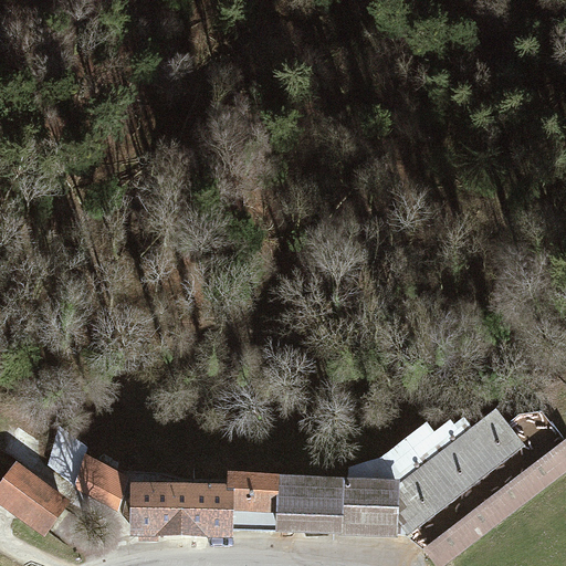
[(428,423),(380,460),(348,469),(347,479),(396,481),(394,535),(413,536),(436,565),(444,565),(565,477),(565,446),(553,427),(515,454),(489,418),(447,449),(428,423)]
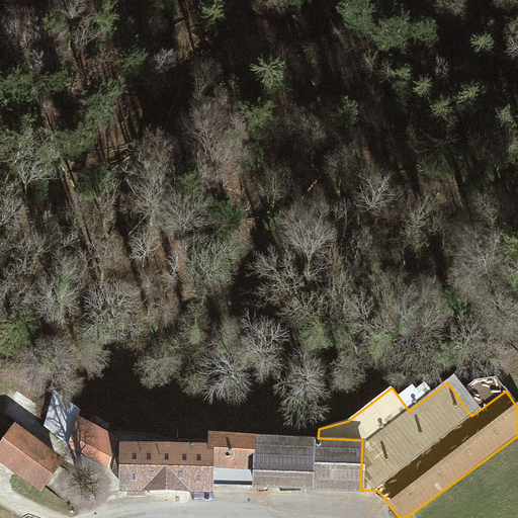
[(115,437),(76,417),(67,447),(107,468),(115,437)]
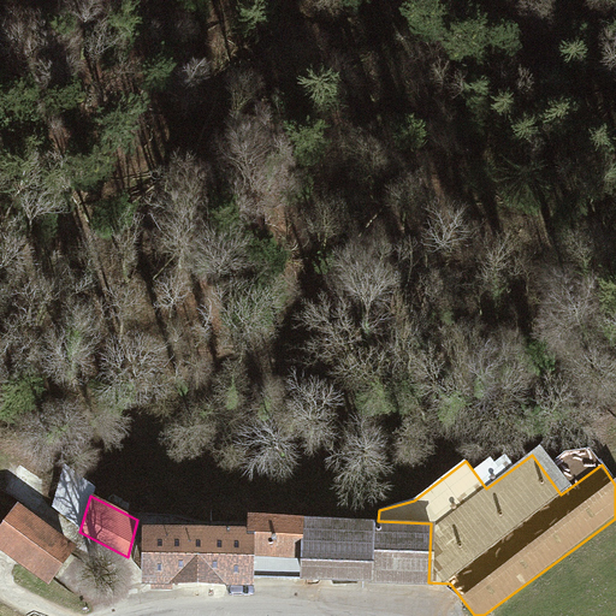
[(0,528),(0,552),(46,587),(75,549),(17,505),(0,528)]
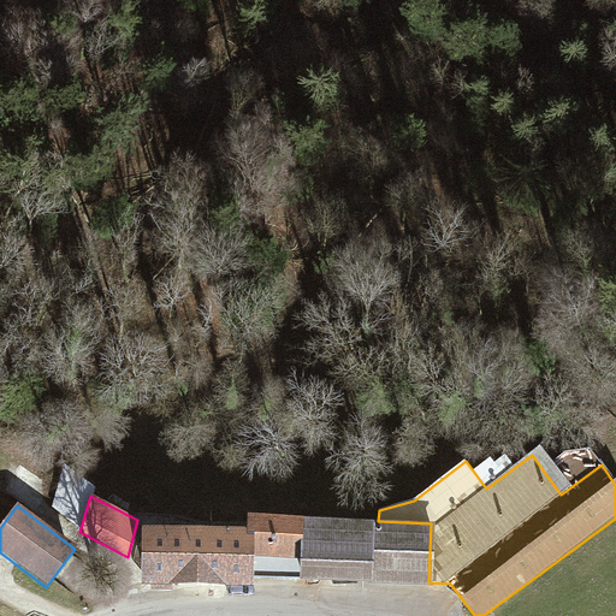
[(244,529),(179,527),(177,584),(197,585),(249,586),(250,557),(301,558),(303,519),(246,516),(244,529)]
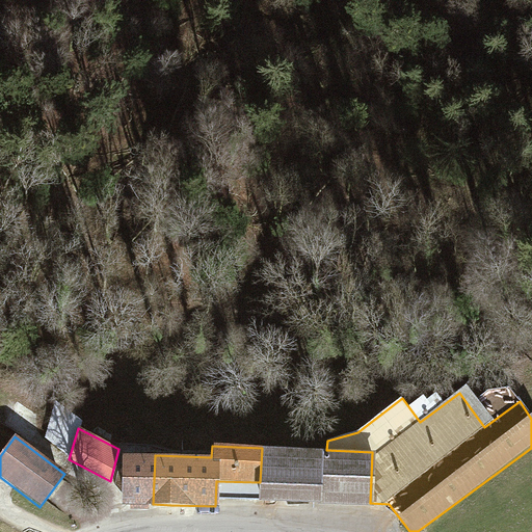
[(326,450),(262,448),(260,482),(259,502),(312,504),(370,506),(370,503),(372,452),(326,450)]
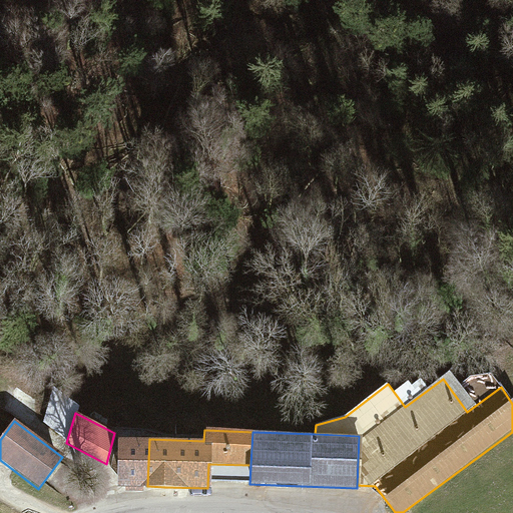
[(132,485),(147,486),(149,439),(116,437),(114,485),(132,485)]
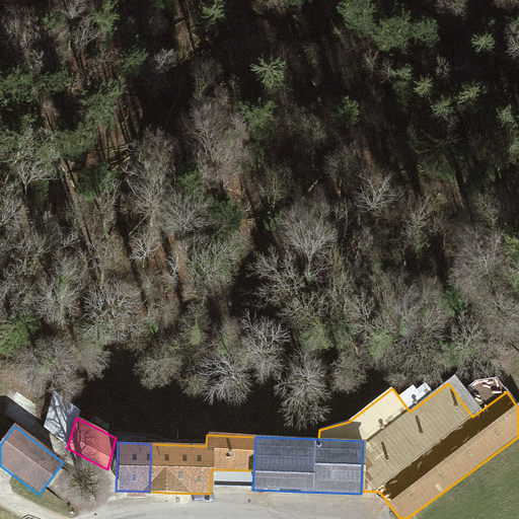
All buildings are outlined.
